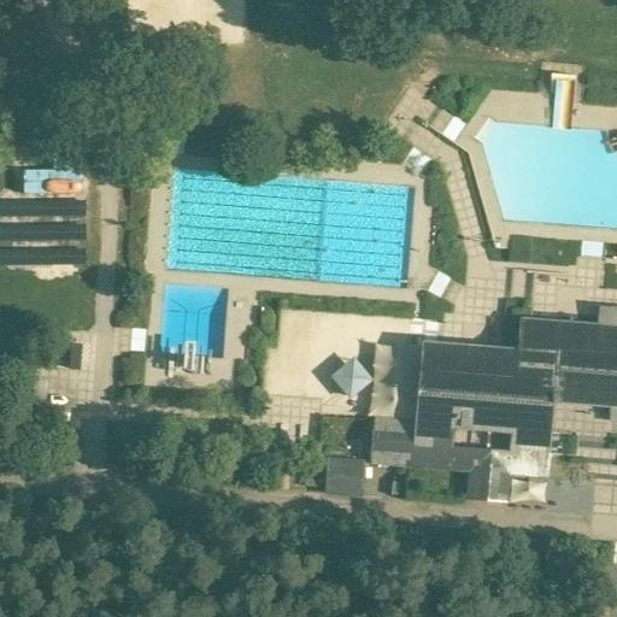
[(616,309),(598,307),(595,330),(593,359),(612,360),(609,406),(616,406),(616,309)]
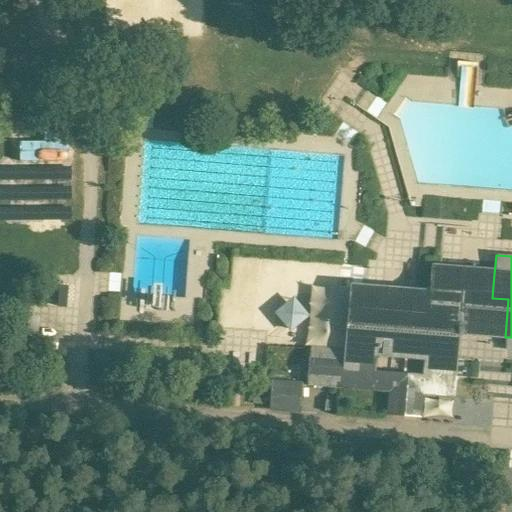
[(427,376),(405,374),(404,394),(453,398),(458,336),(461,336),(461,333),(461,329),(459,328),(460,317),(475,318),(477,296),(469,295),(471,272),(438,269),(436,291),(428,291),(427,305),(363,300),(361,325),(358,356),(360,356),(375,357),(429,361),(427,376)]
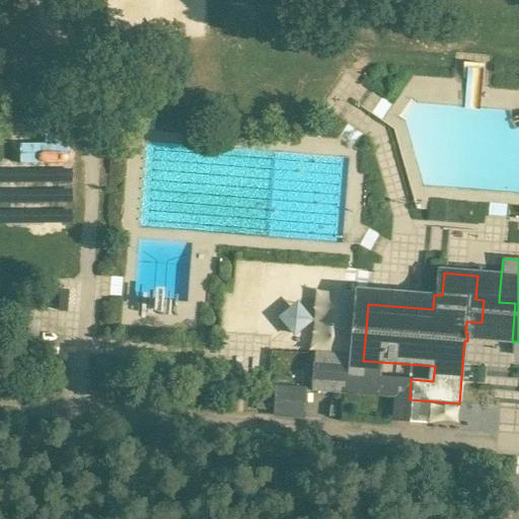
[(490,340),(512,342),(515,303),(499,302),(501,278),(477,276),(475,299),(484,300),(482,322),(466,321),(465,332),(467,334),(467,338),(490,340)]
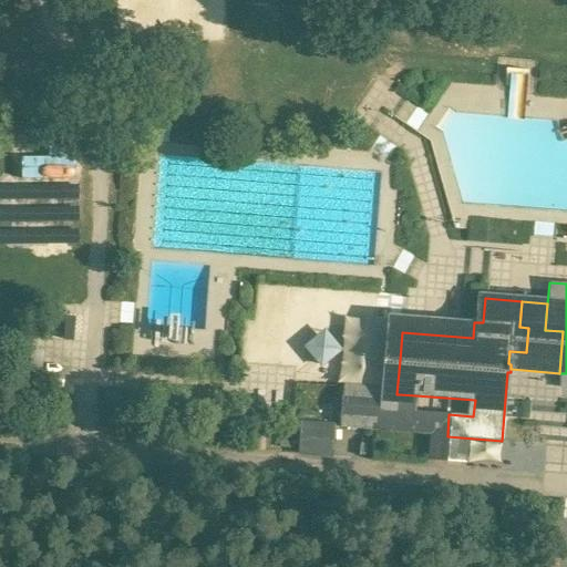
[(402,332),(391,331),(389,360),(400,360),(402,332)]
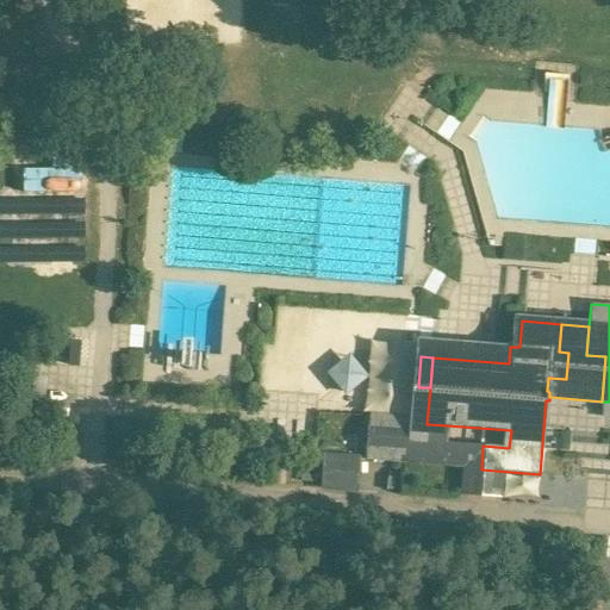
[(344,358),(324,375),(342,398),(363,380),(344,358)]
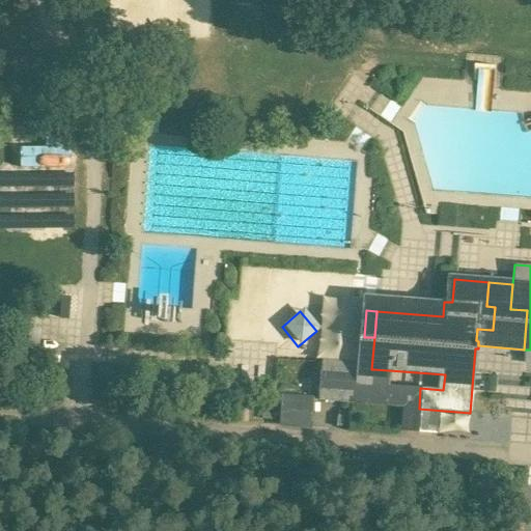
[(356,364),(320,361),(317,400),(403,408),(406,388),(388,386),(389,370),(373,369),(371,387),(354,385),(356,364)]
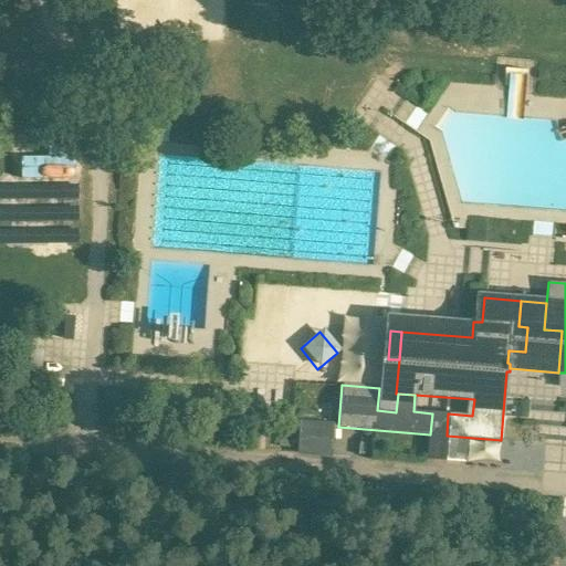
[(334,427),(299,423),(296,453),(331,456),(334,427)]
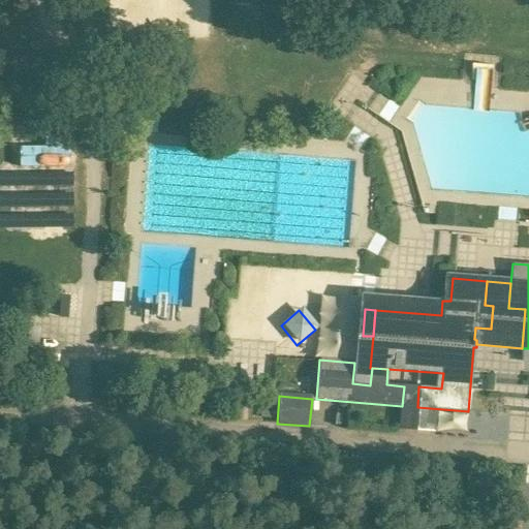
[(434,418),(416,417),(415,429),(433,431),(434,418)]
